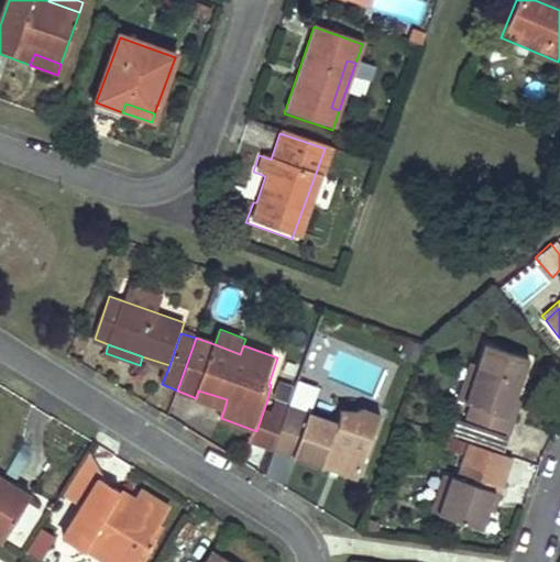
[(528,362),(486,348),(481,363),(468,403),(472,405),(468,419),(512,433),(518,415),(514,414),(518,398),(525,378),(523,377),(528,362)]
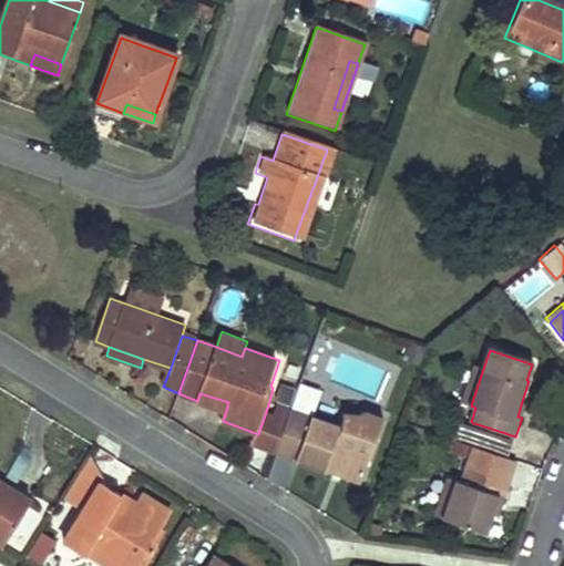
[(484,366),(477,363),(464,403),(471,405),(484,366)]
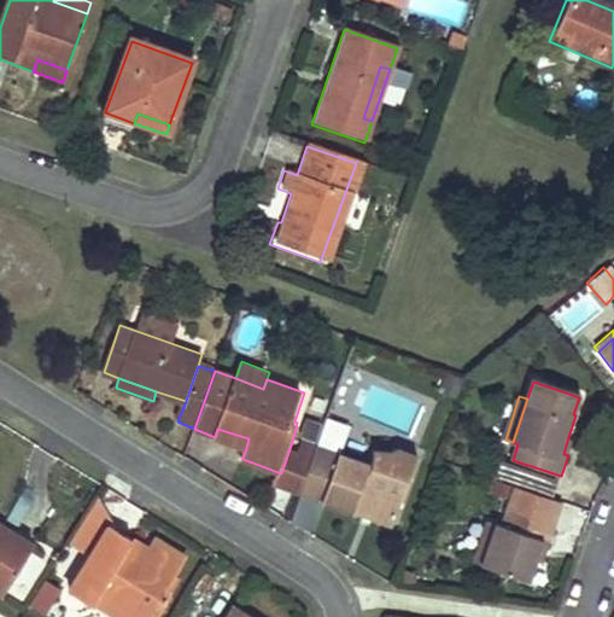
[(249,438),(217,429),(215,437),(246,448),(249,438)]
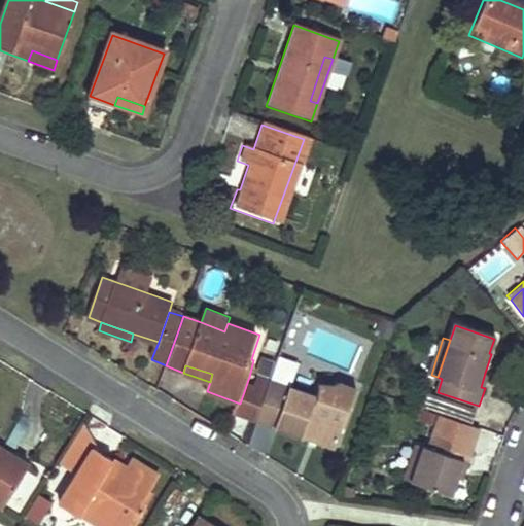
[(489,375),(485,373),(481,387),(485,388),(489,375)]
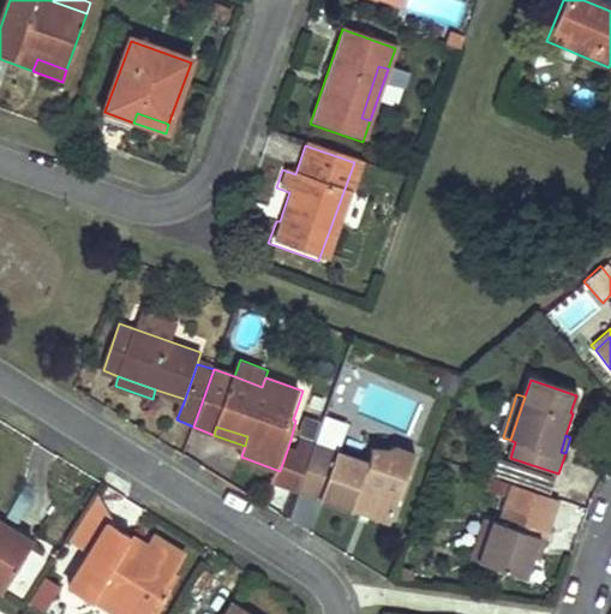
[(303,443),(291,440),(280,471),(275,484),(299,493),(316,441),(305,436),(303,443)]
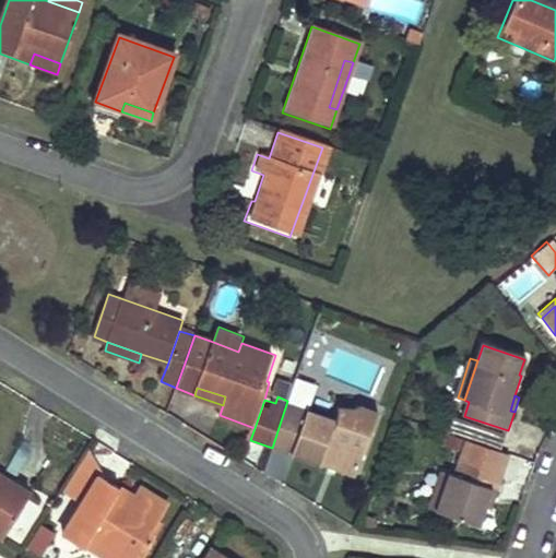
[(374,431),(287,401),(272,448),(357,477),(374,431)]
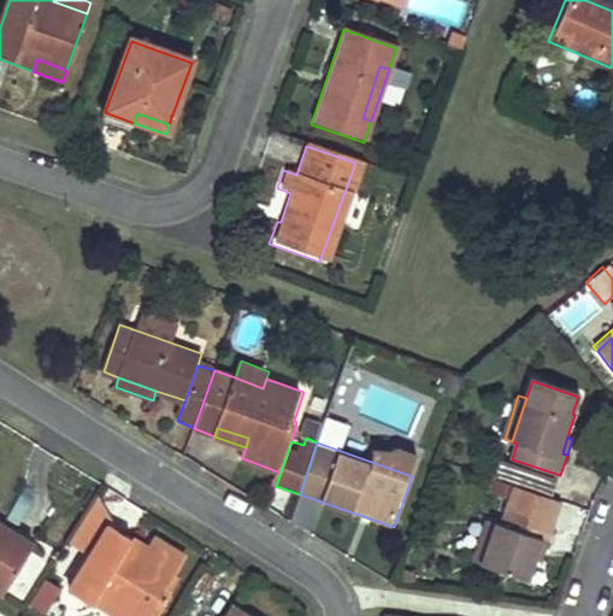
[(560,475),(512,459),(505,480),(553,496),(560,475)]
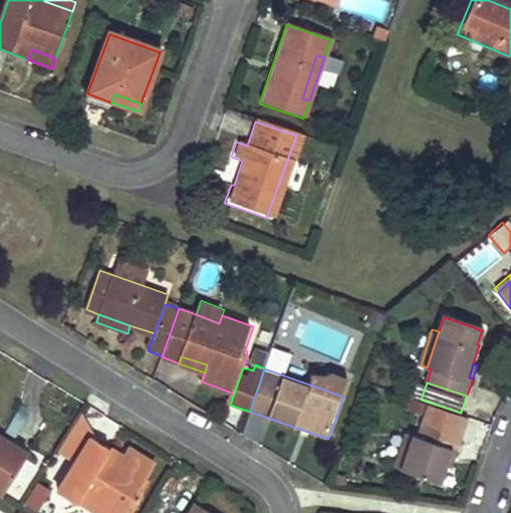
[(410,404),(406,414),(421,420),(414,437),(410,435),(397,469),(437,485),(445,464),(450,451),(454,452),(465,421),(424,406),(423,408),(410,404)]
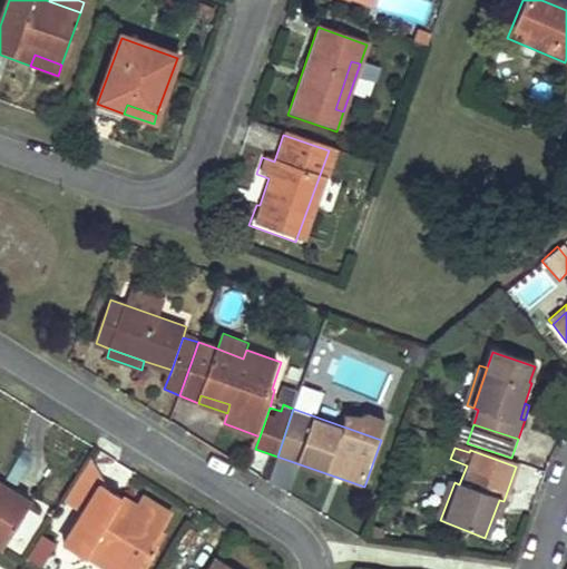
[(64,500),(81,512),(99,481),(104,476),(93,457),(64,500)]
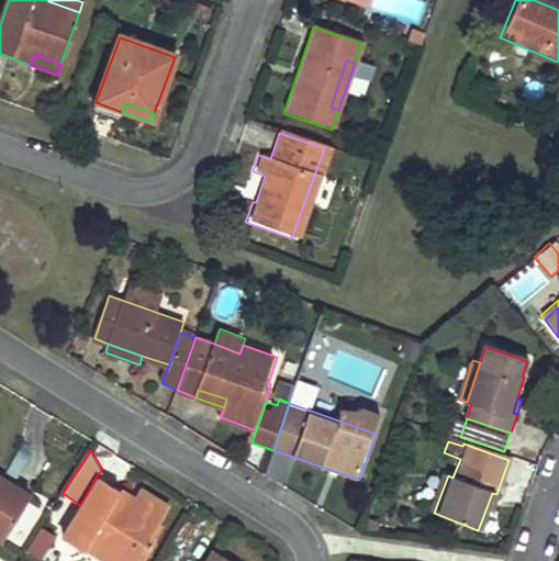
[(448,475),(442,473),(427,511),(434,513),(448,475)]
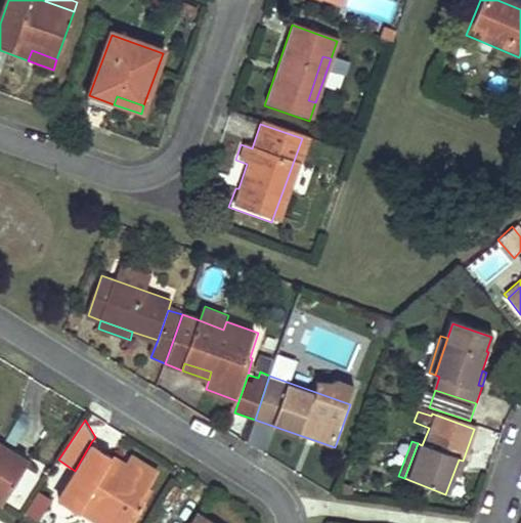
[(123,463),(91,442),(75,471),(57,499),(78,512),(80,510),(102,522),(132,522),(145,503),(141,499),(152,480),(123,463)]
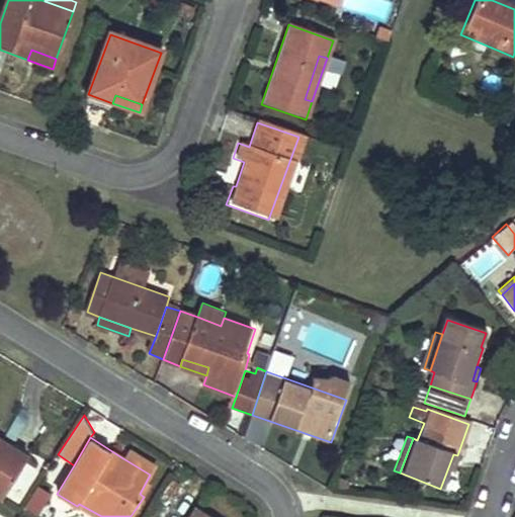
[(0,491),(24,453),(0,438),(0,491)]
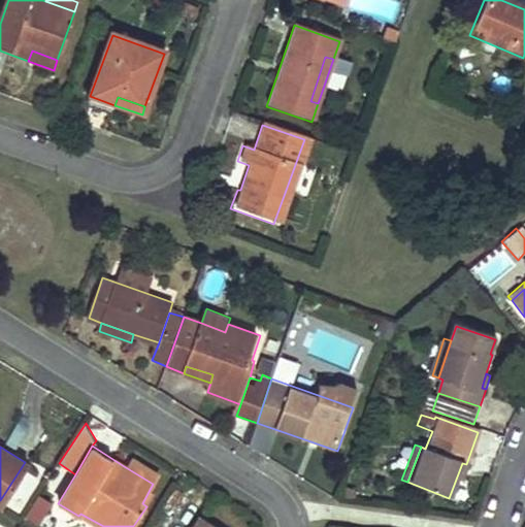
[(157,476),(129,460),(124,466),(153,484),(157,476)]
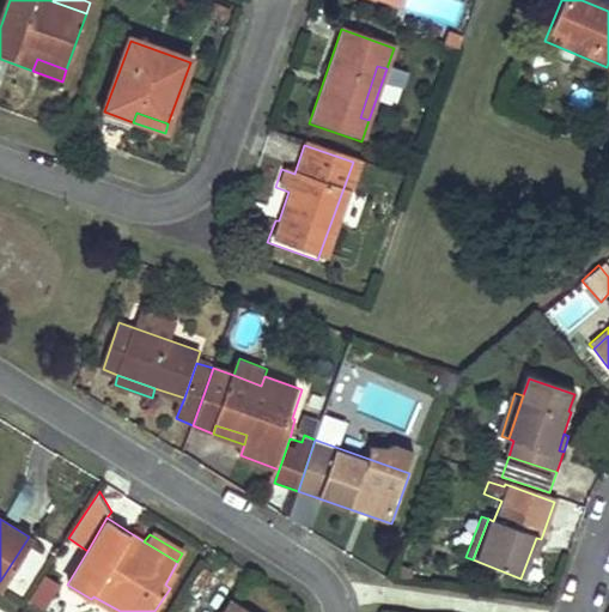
[(541,539),(536,538),(530,553),(535,556),(541,539)]
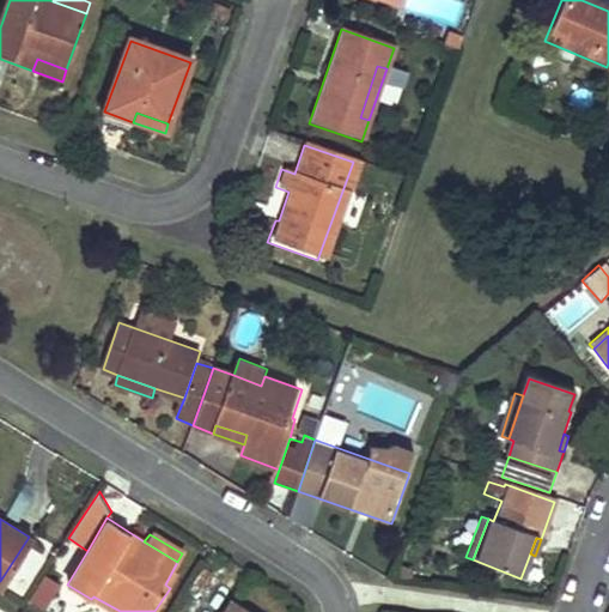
[(50,568),(65,575),(78,546),(64,540),(50,568)]
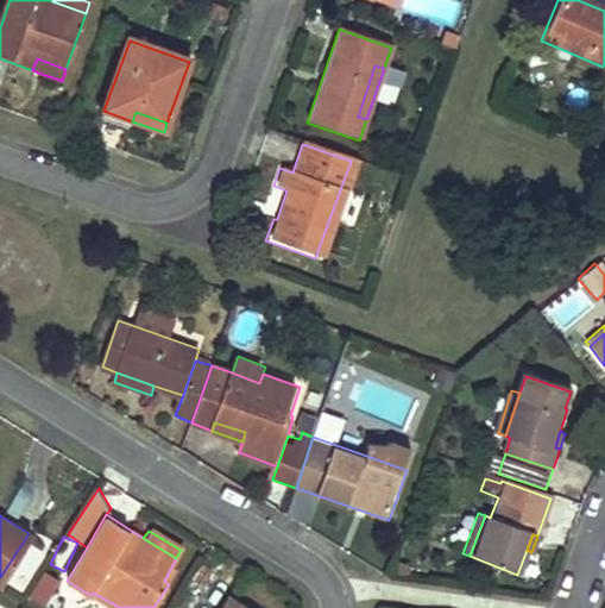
[(252,607),(232,594),(222,607),(252,607)]
